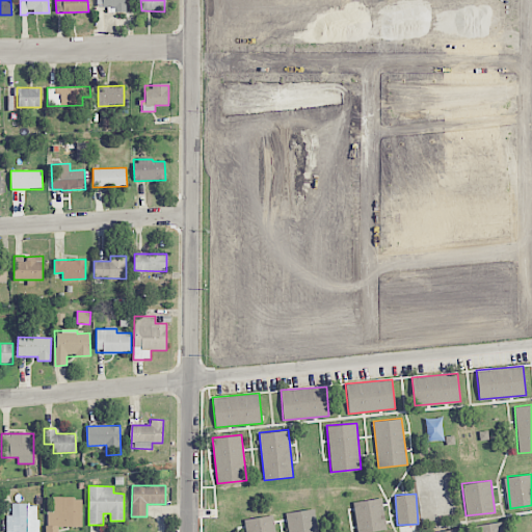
[(356,531),(365,531),(387,529),(382,497),(352,501),(356,531)]
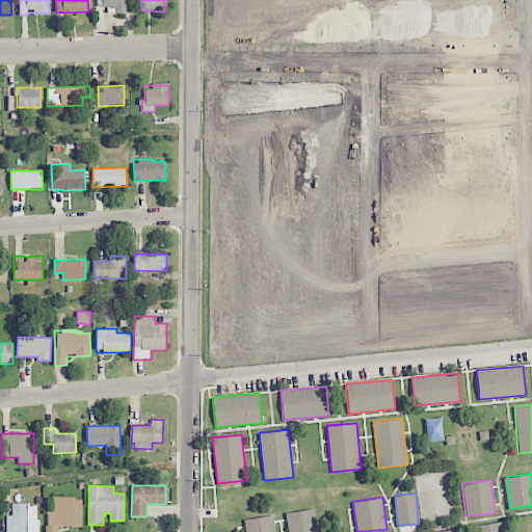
[(81,527),(81,498),(53,498),(53,511),(47,511),(46,531),(58,531),(58,527),(81,527)]
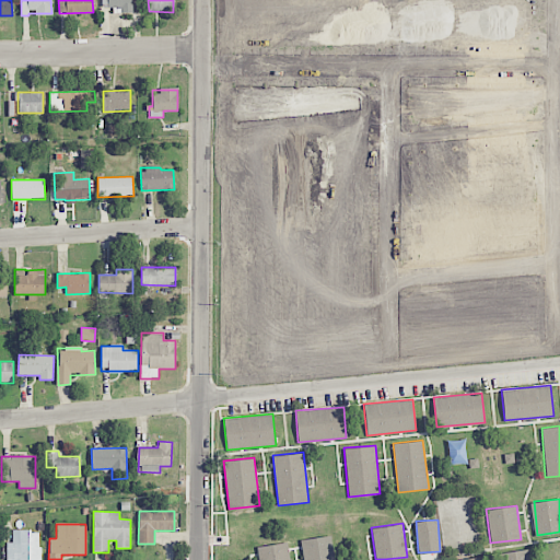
[(7,559),(43,559),(43,547),(38,547),(38,529),(12,531),(13,541),(7,541),(7,559)]
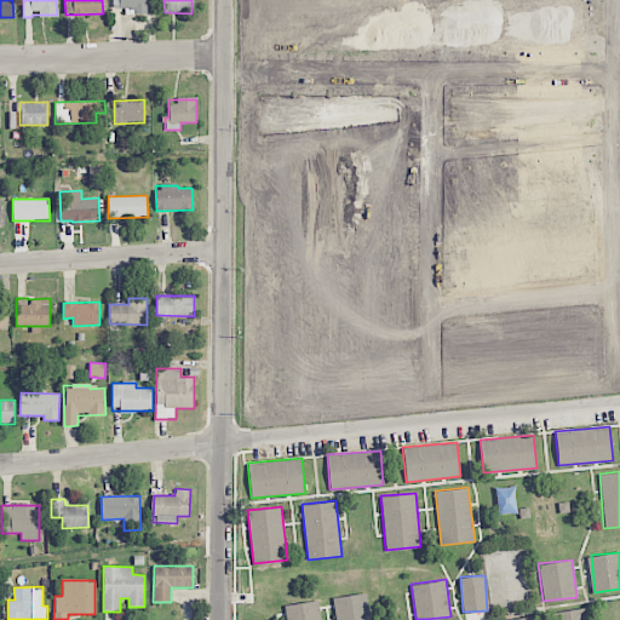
[(333,596),(334,619),(361,619),(367,619),(365,592),(333,596)]
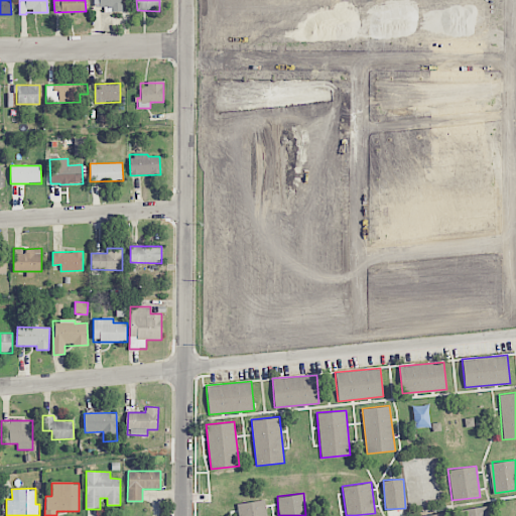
[(238,515),(266,515),(265,500),(237,503),(238,515)]
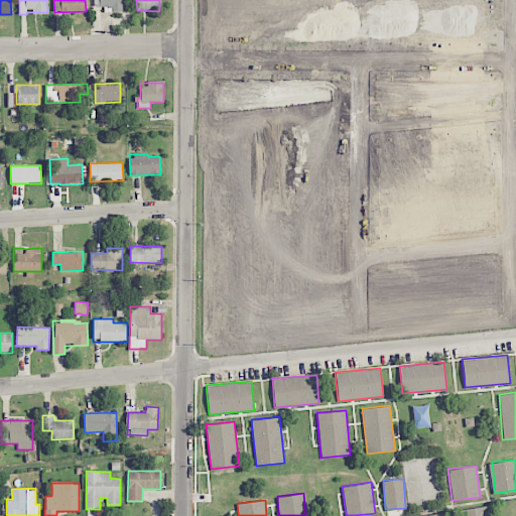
[(464,515),(488,515),(487,505),(464,510),(464,515)]
